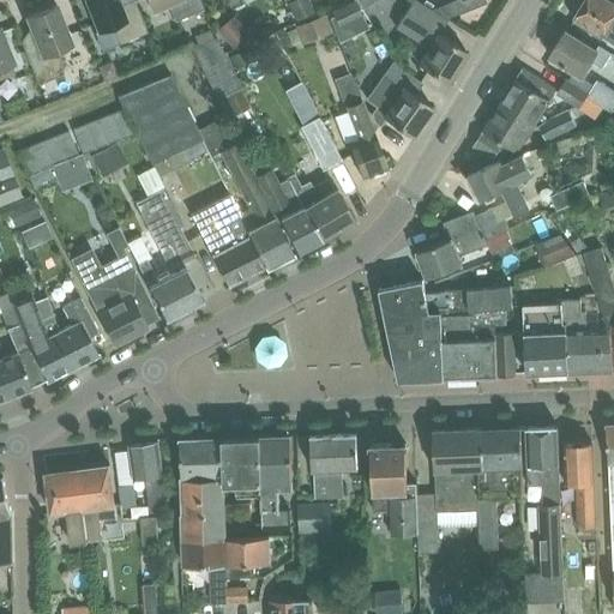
[(118,0),(84,0),(97,31),(112,25),(119,43),(148,31),(133,0),(132,0),(121,5),(118,0)]
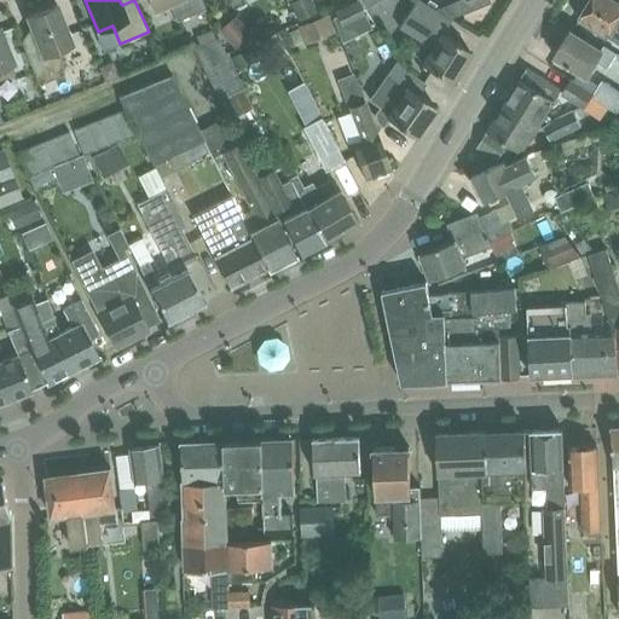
[(149,0),(154,9),(168,1),(175,19),(204,7),(201,0),(149,0)]
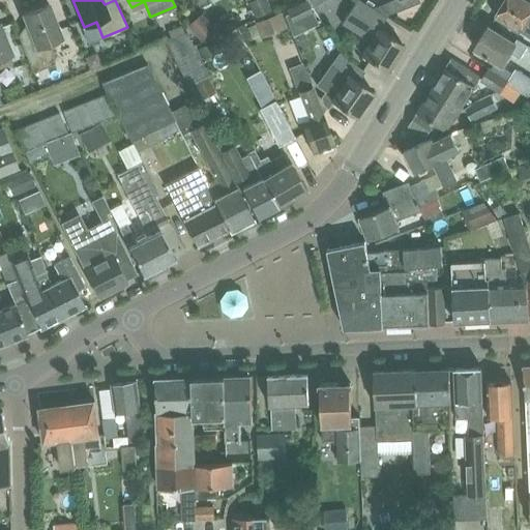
[(266,0),(253,0),(248,2),(254,19),(266,13),(271,11),(266,0)]
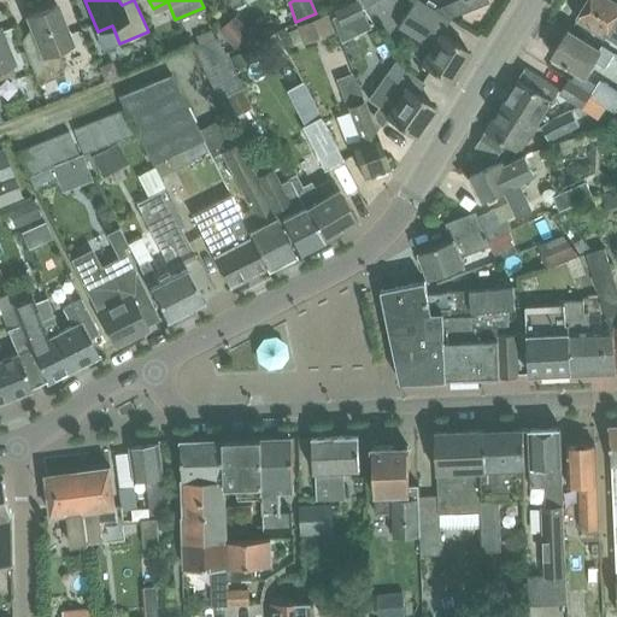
[(340,28),(364,16),(357,0),(333,11),(340,28)]
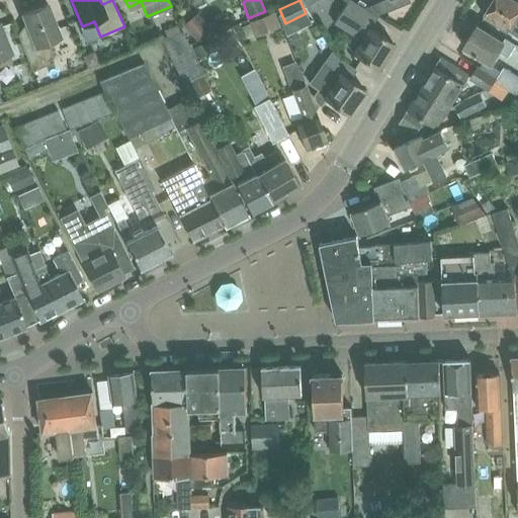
[(371,13),(354,3),(350,0),(346,0),(333,22),(361,39),(353,54),(376,69),(393,42),(369,28),(376,16),(371,13)]
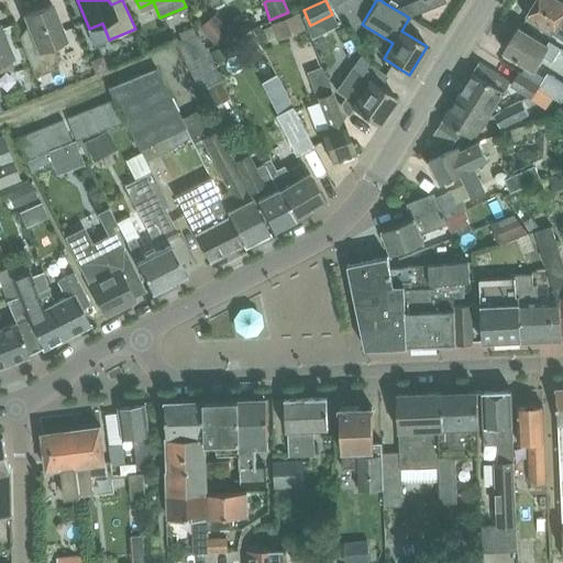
[(415,0),(416,0),(420,12),(445,2),(444,0),(415,0)]
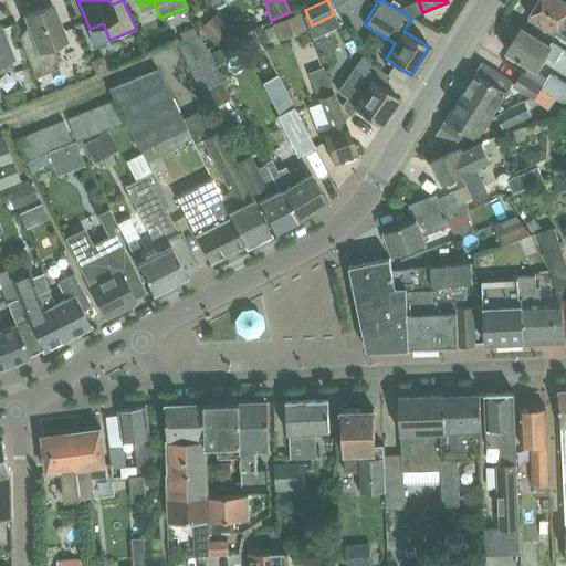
[(563,0),(538,0),(528,17),(547,29),(556,33),(565,39),(565,1),(563,0)]
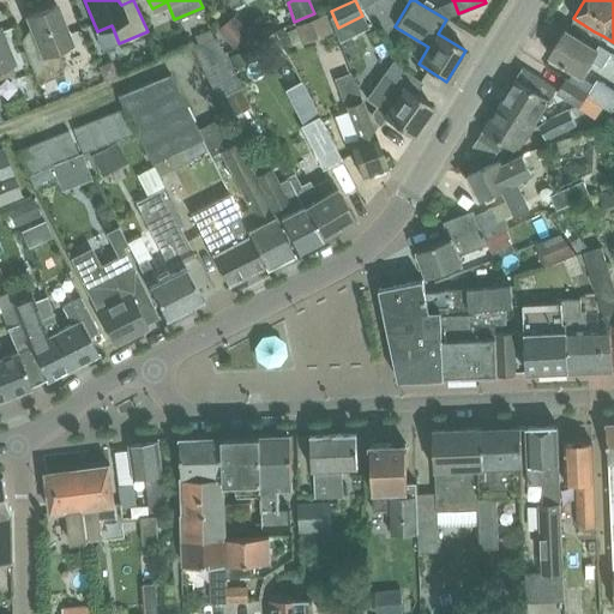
[(37,44),(24,50),(37,84),(64,73),(58,50),(72,44),(55,4),(26,16),(37,44)]
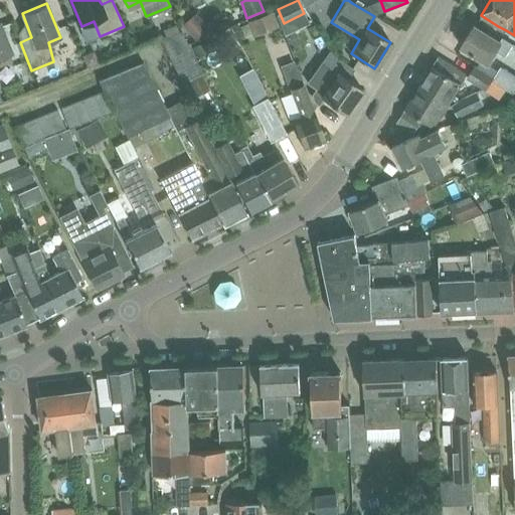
[(181,21),(192,37),(206,27),(195,11),(181,21)]
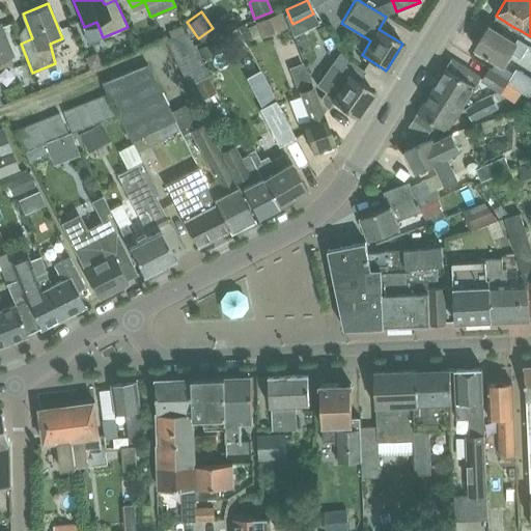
[(261,38),(287,27),(281,12),(254,23),(261,38)]
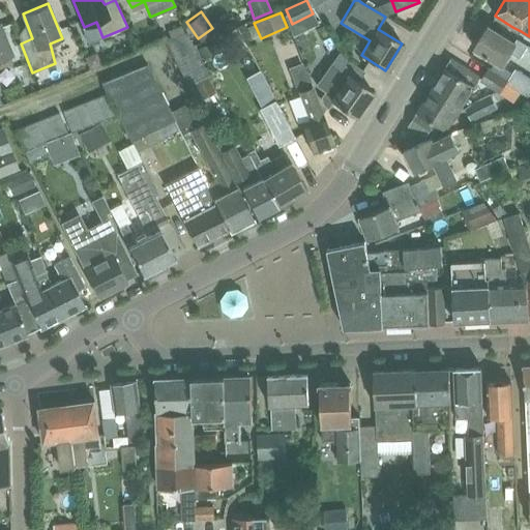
[(0,57),(8,54),(11,53),(7,42),(0,24),(0,57)]
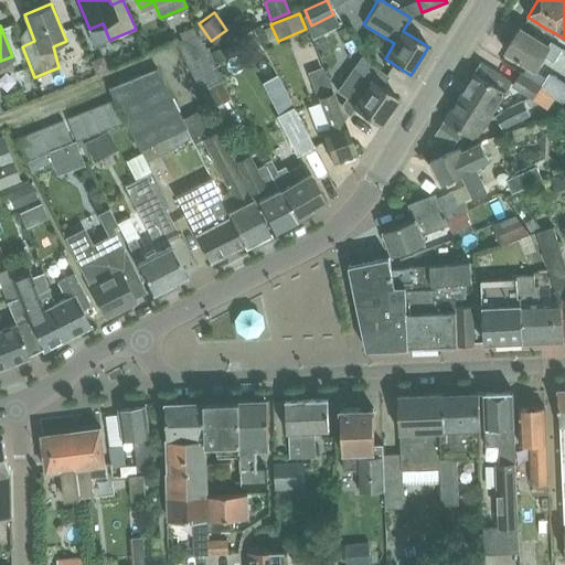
[(552,42),(550,45),(521,27),(505,52),(536,71),(545,56),(554,62),(562,49),(552,42)]
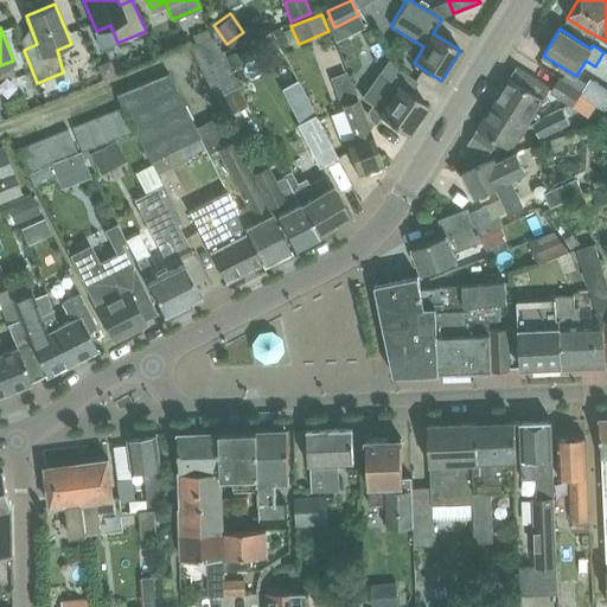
[(218,48),(213,37),(189,46),(195,59),(218,48)]
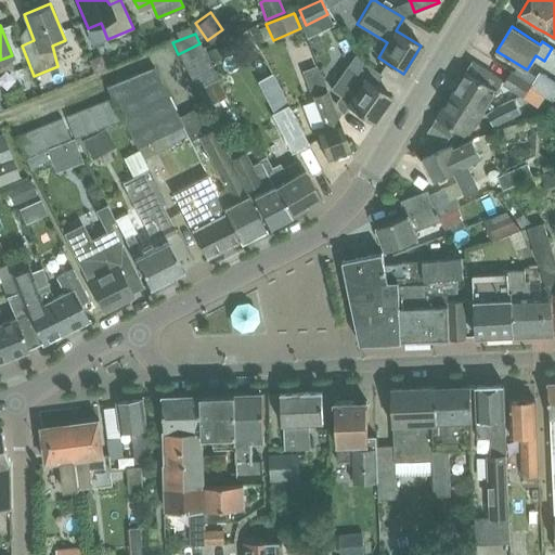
[(205,55),(199,43),(178,54),(183,65),(205,55)]
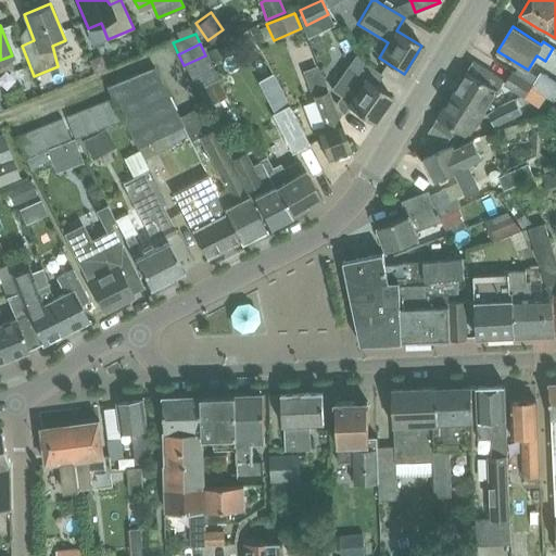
[(223,43),(207,51),(213,62),(228,54),(223,43)]
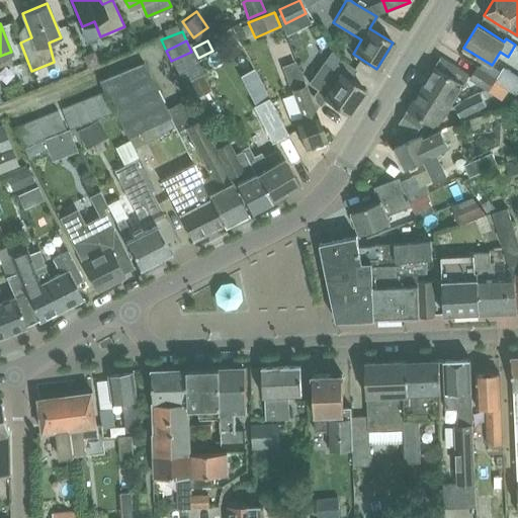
[(99,63),(94,51),(83,56),(87,67),(99,63)]
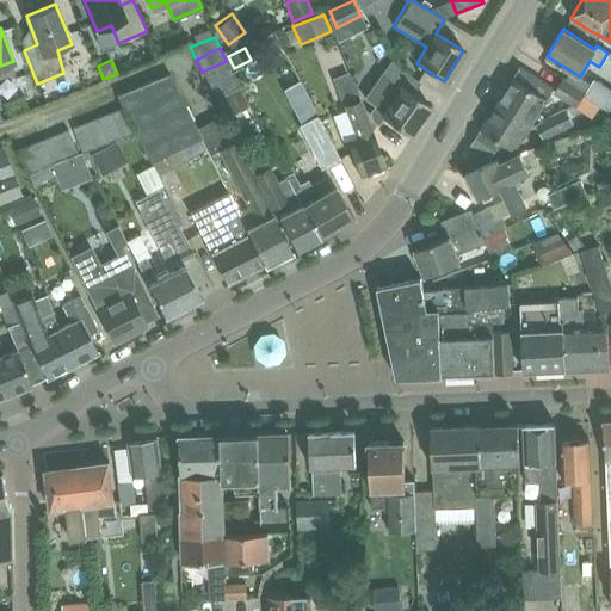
[(202,72),(209,85),(233,73),(226,61),(202,72)]
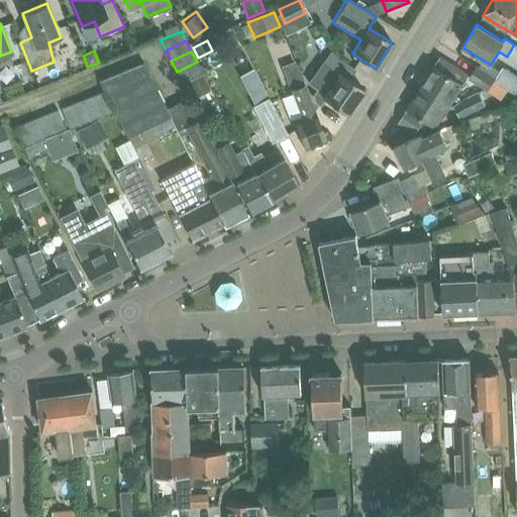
[(323,99),(345,114),(363,89),(346,78),(353,69),(329,52),(307,84),(317,91),(312,97),(315,104),(318,106),(323,99)]
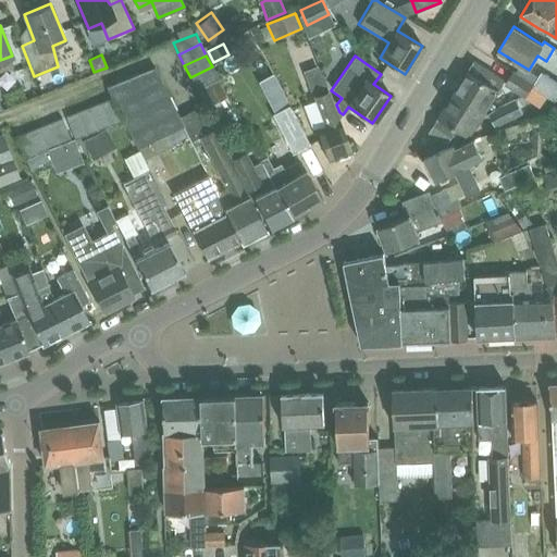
[(452,97),(483,116),(506,81),(474,61),(452,97)]
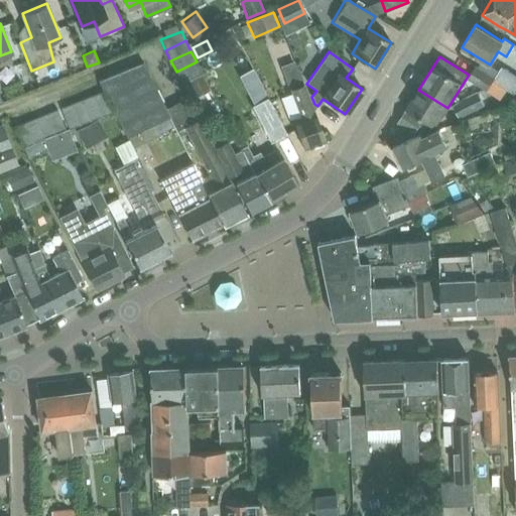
[(301,82),(293,60),(280,66),(288,87),(301,82)]
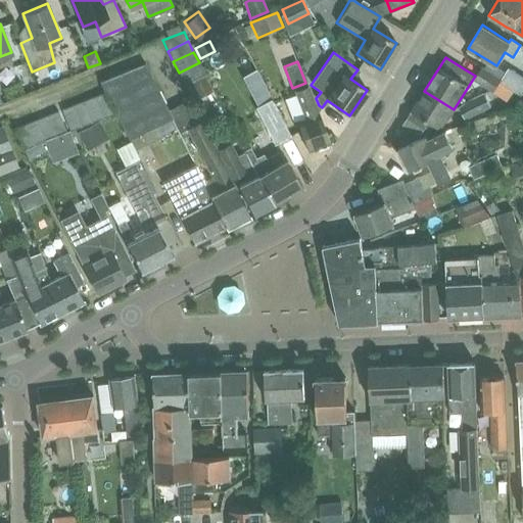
[(179,73),(184,84),(204,74),(199,62),(179,73)]
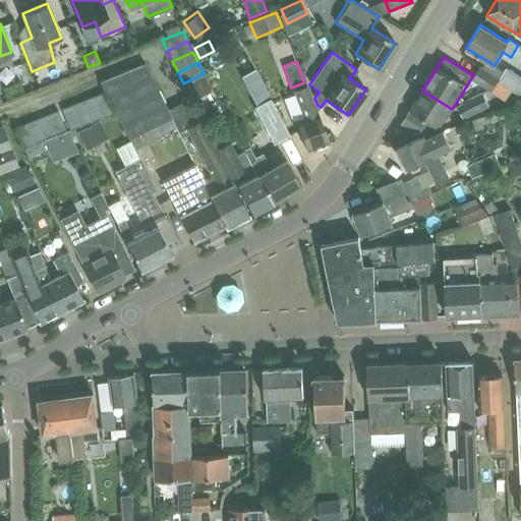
[(147,130),(171,118),(167,110),(143,63),(99,81),(129,139),(147,130)]
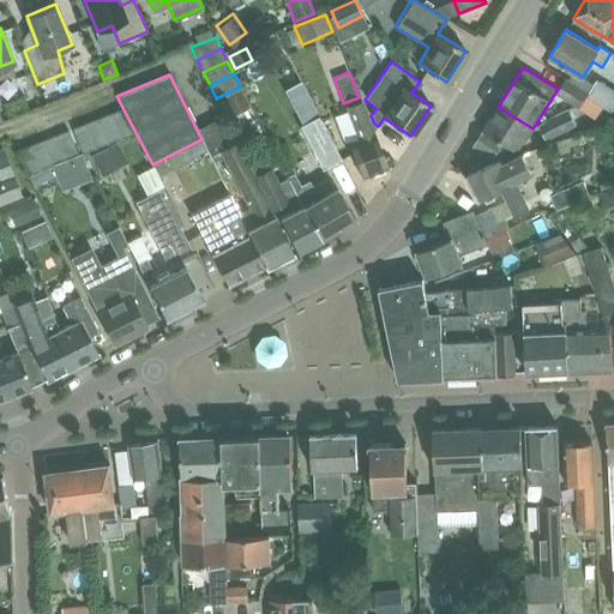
[(588,94),(587,96),(613,113),(613,109),(613,90),(596,79),(588,94)]
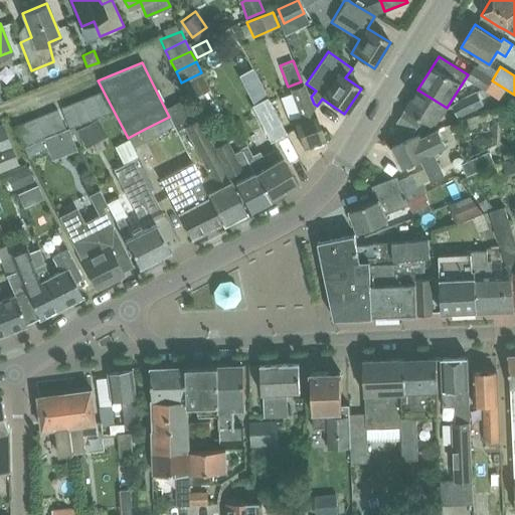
[(493,78),(476,68),(470,78),(488,90),(492,80),(493,78)]
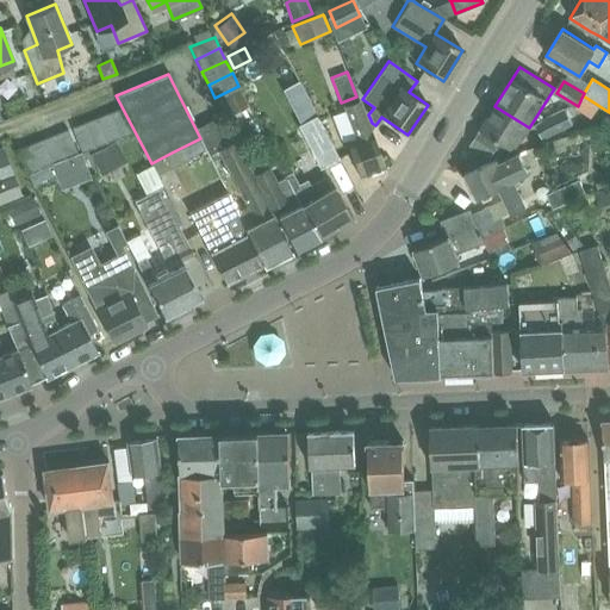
[(240,89),(221,98),(229,114),(247,106),(240,89)]
